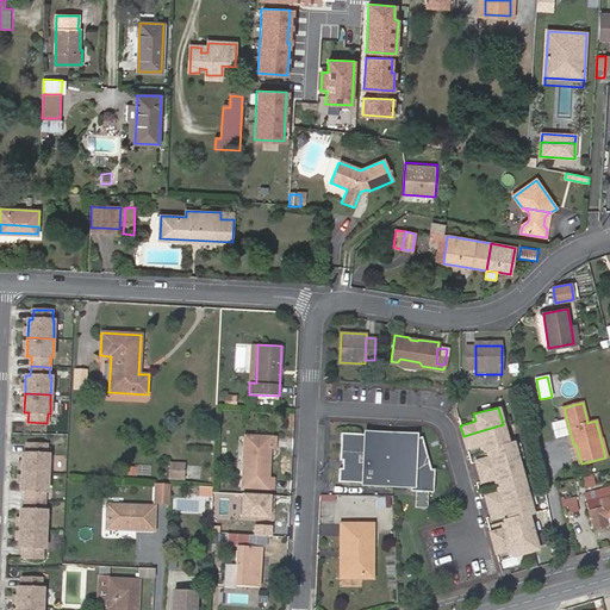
[(508,442),(503,424),(464,436),(467,447),(481,442),(484,449),(489,448),(508,442)]
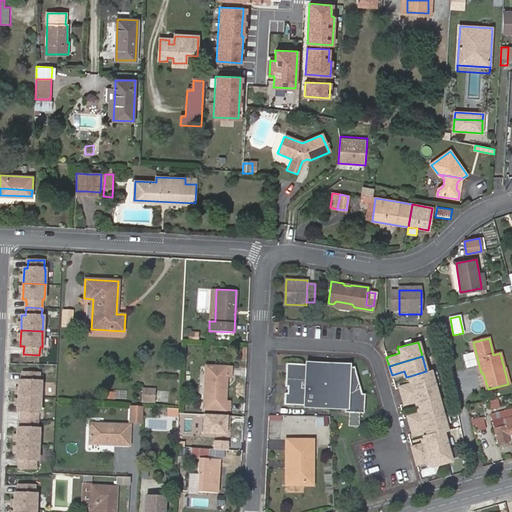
[(287,393),(286,405),(347,407),(347,412),(366,413),(367,394),(364,394),(356,367),(349,368),(349,367),(323,365),(324,370),(317,369),(317,365),(288,363),(287,386),(290,386),(289,393),(287,393)]
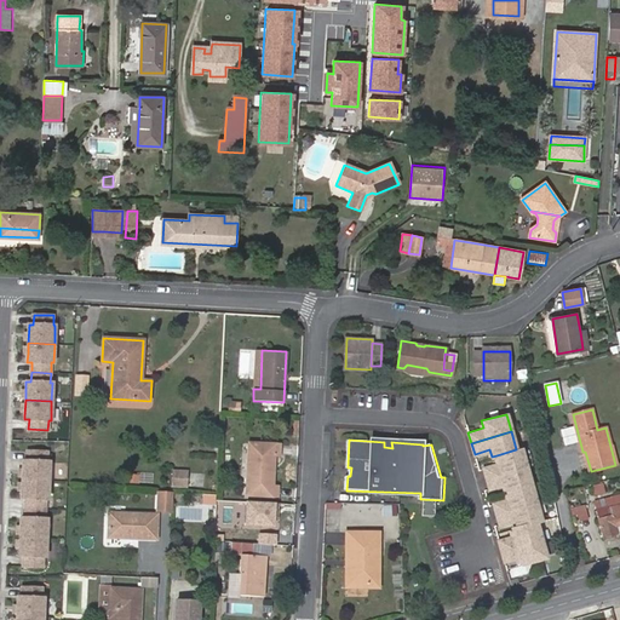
[(251,443),(247,495),(277,498),(277,487),(273,486),(274,454),(279,455),(280,445),(251,443)]
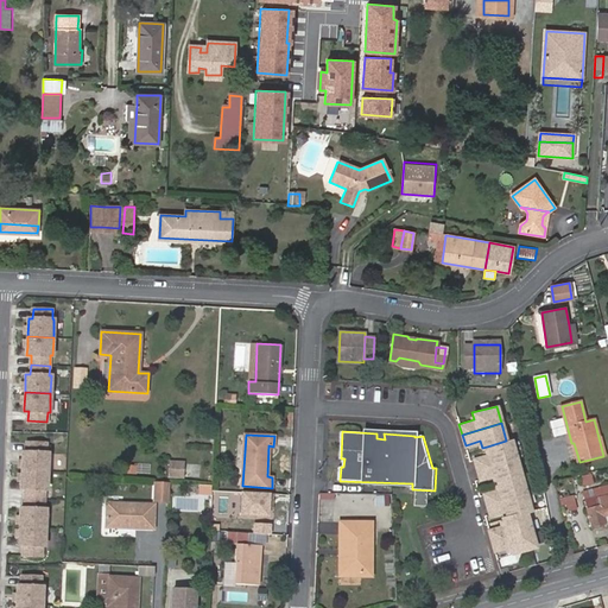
[(506,441),(487,447),(489,454),(474,457),(477,468),(515,457),(511,439),(506,441)]
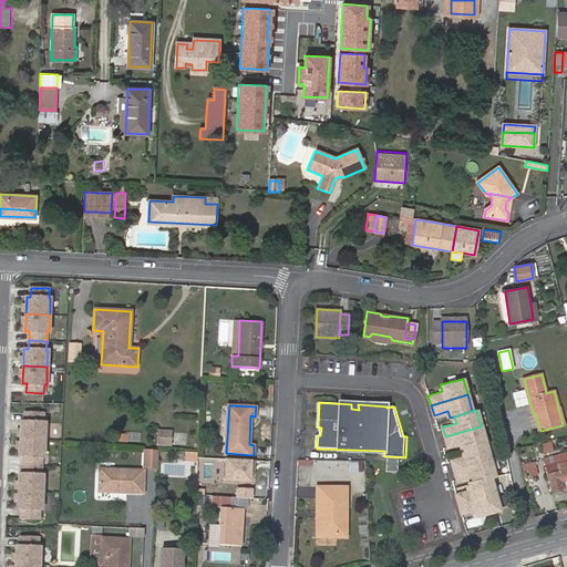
[(43,440),(44,422),(42,422),(43,413),(26,412),(24,421),(21,421),(20,439),(43,440)]
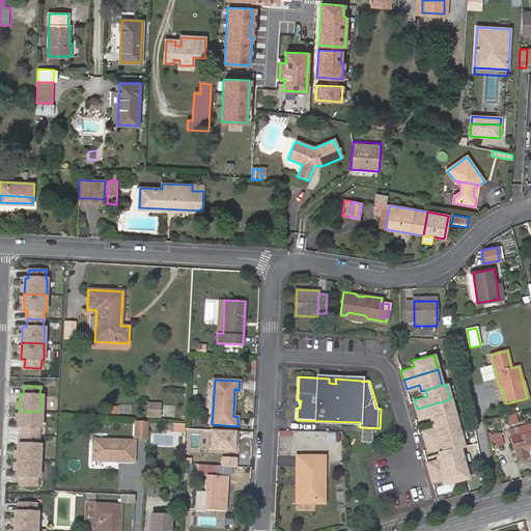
[(450,399),(417,409),(419,418),(432,415),(434,421),(455,415),(450,399)]
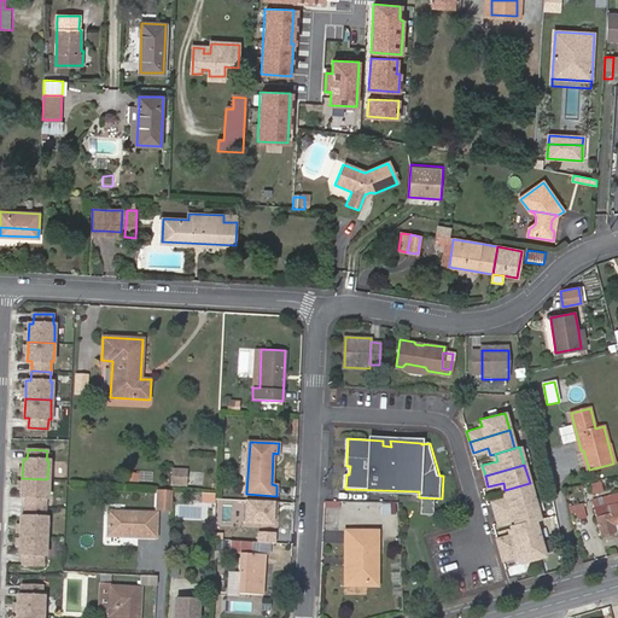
[(187,470),(173,468),(172,487),(187,487),(187,470)]
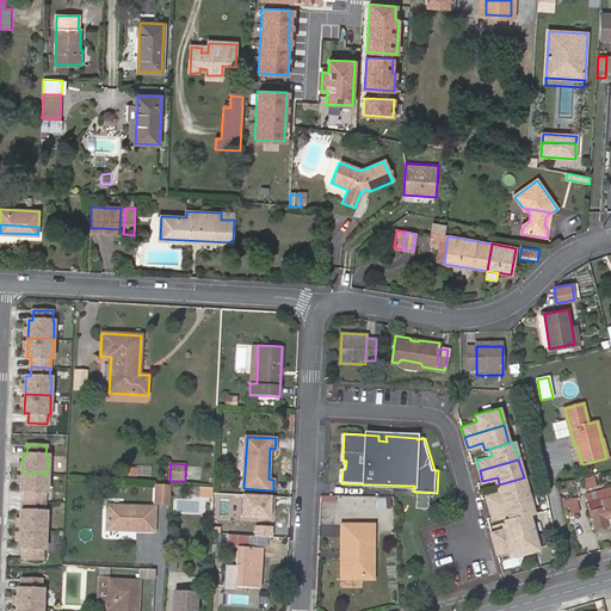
[(47,492),(47,474),(22,473),(20,483),(20,491),(25,491),(24,501),(44,501),(44,492),(47,492)]
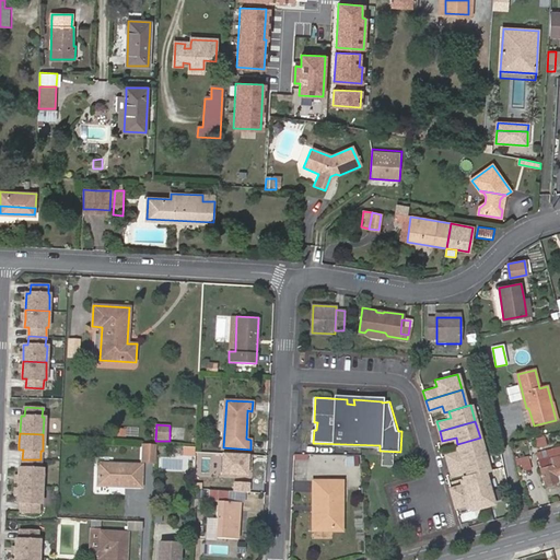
[(459,451),(445,455),(448,465),(485,454),(480,438),(457,444),(459,451)]
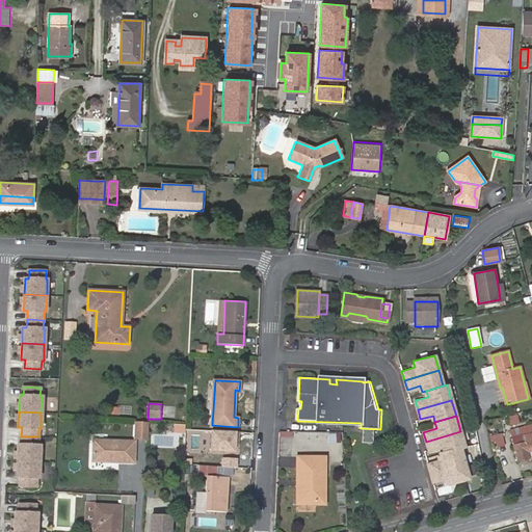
[(148,441),(149,422),(134,421),(133,440),(148,441)]
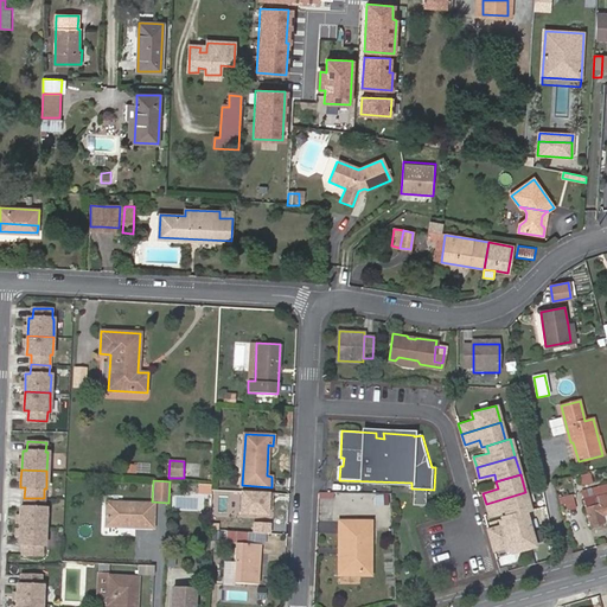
[(604,517),(606,515),(606,484),(598,487),(600,496),(583,500),(590,526),(605,523),(604,517)]
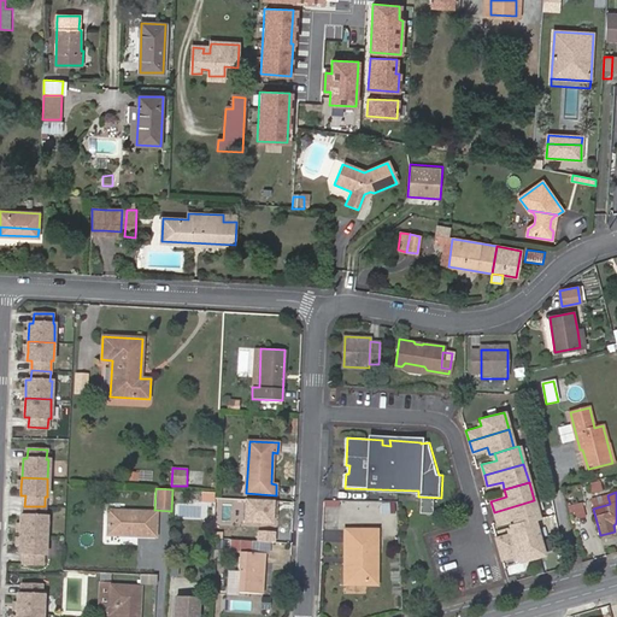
[(607,495),(591,499),(593,509),(610,504),(607,495)]
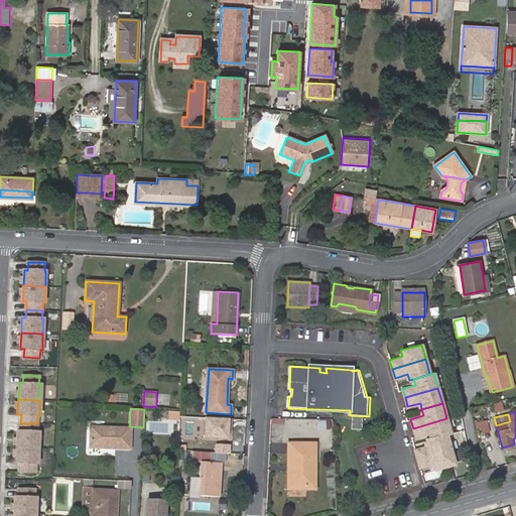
[(230,418),(206,417),(205,437),(230,437),(230,418)]
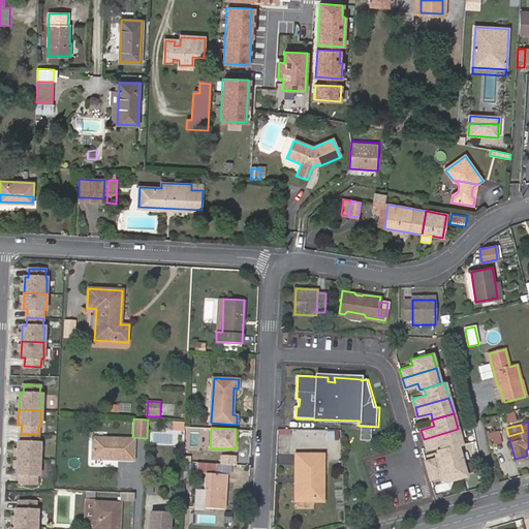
[(458,429),(424,439),(427,448),(439,444),(441,450),(458,445),(462,444),(458,429)]
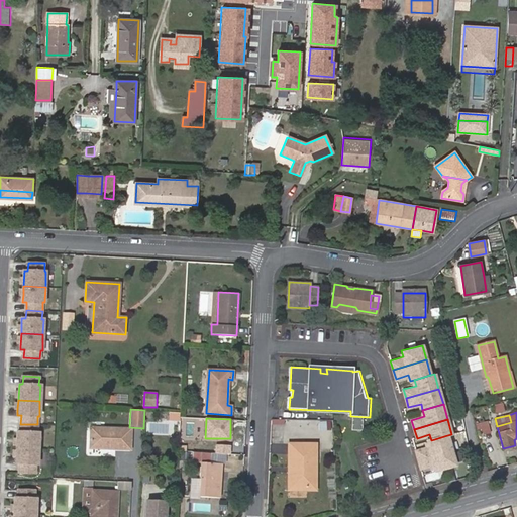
[(37,448),(38,432),(36,432),(37,424),(20,424),(20,432),(16,432),(16,447),(37,448)]
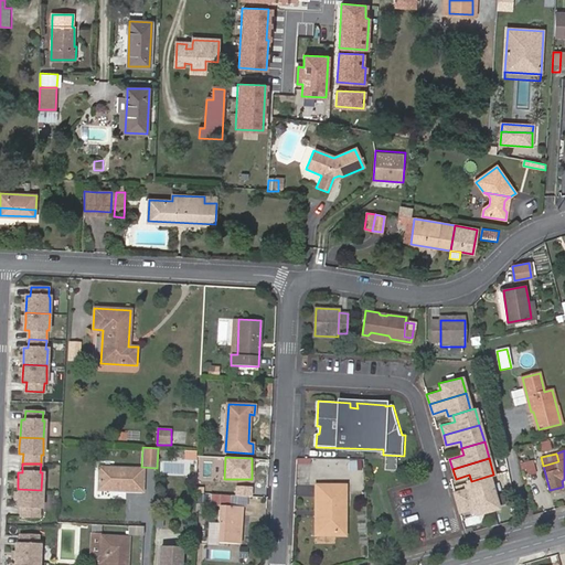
[(141,491),(142,469),(100,468),(99,489),(141,491)]
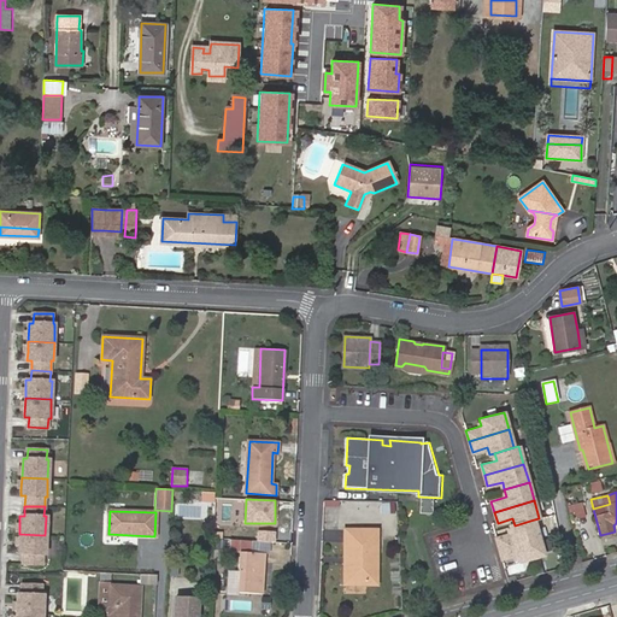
[(539,538),(534,519),(515,526),(510,527),(511,534),(497,538),(499,548),(539,538)]
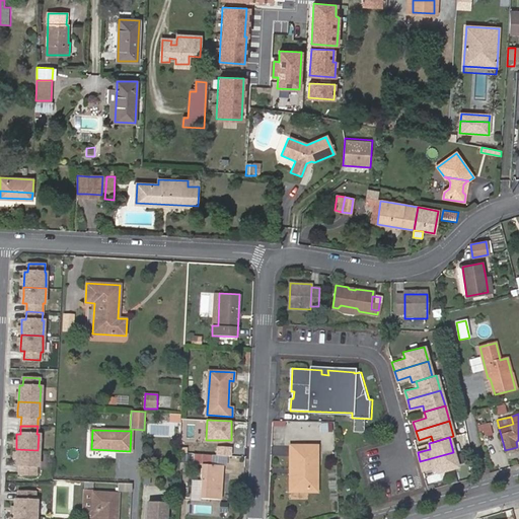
[(295,455),(293,489),(319,490),(319,445),(291,444),(291,455),(295,455)]
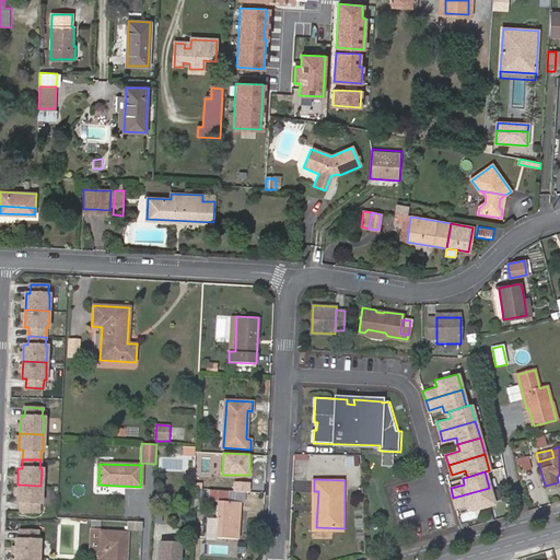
[(251,482),(233,481),(233,490),(251,491),(251,482)]
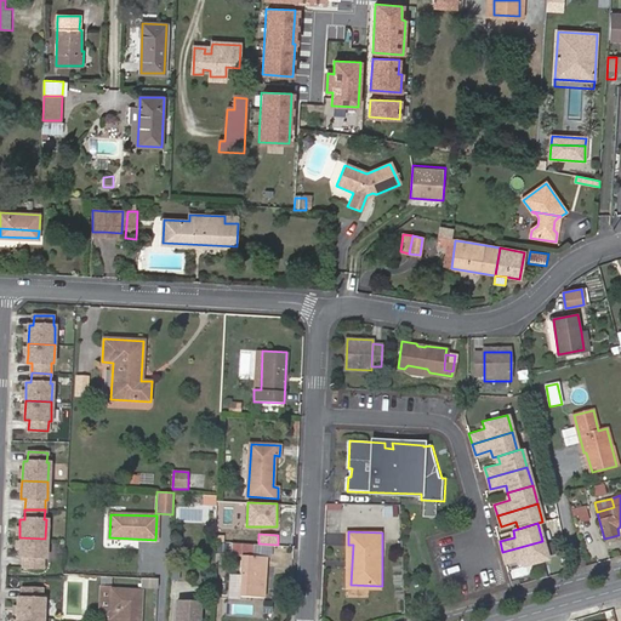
[(44,558),(45,539),(20,537),(18,552),(18,557),(23,557),(22,567),(41,568),(43,557),(44,558)]
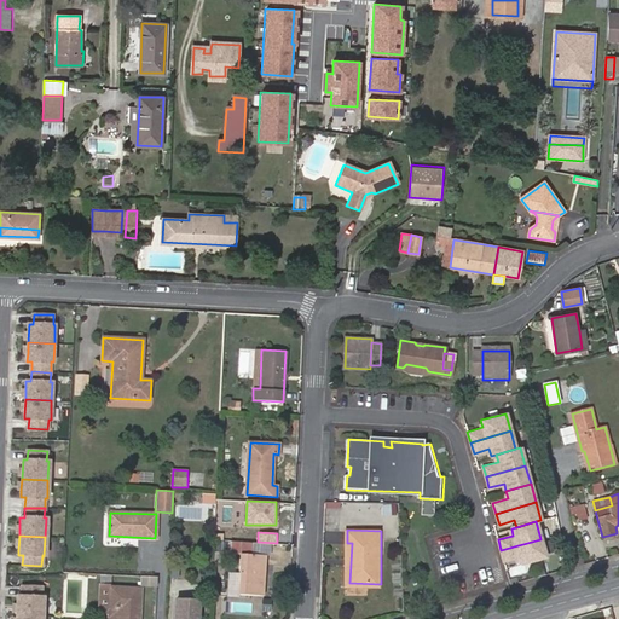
[(541,539),(501,550),(504,561),(520,557),(521,563),(545,557),(541,539)]
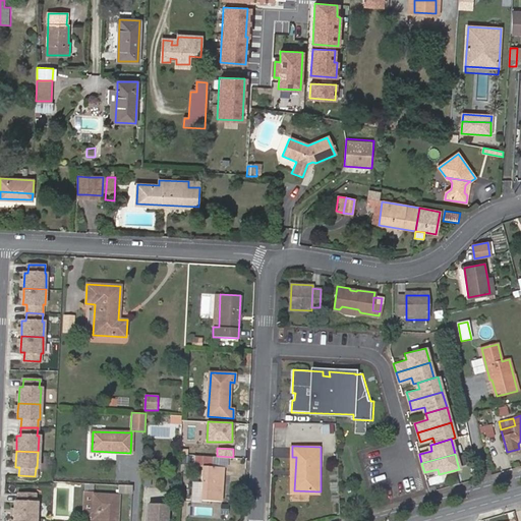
[(219,482),(220,467),(204,467),(201,500),(221,501),(222,482),(219,482)]
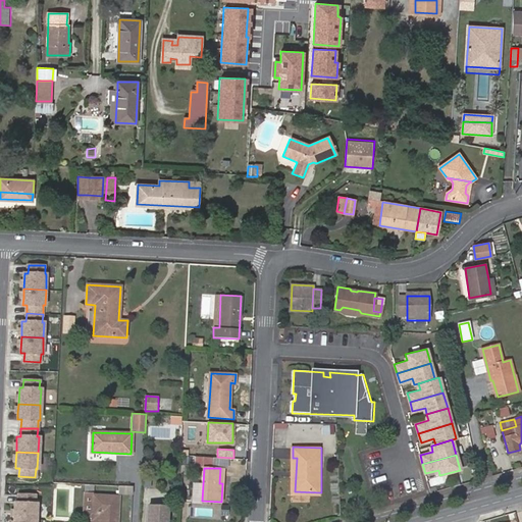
[(133,496),(134,486),(118,485),(117,494),(133,496)]
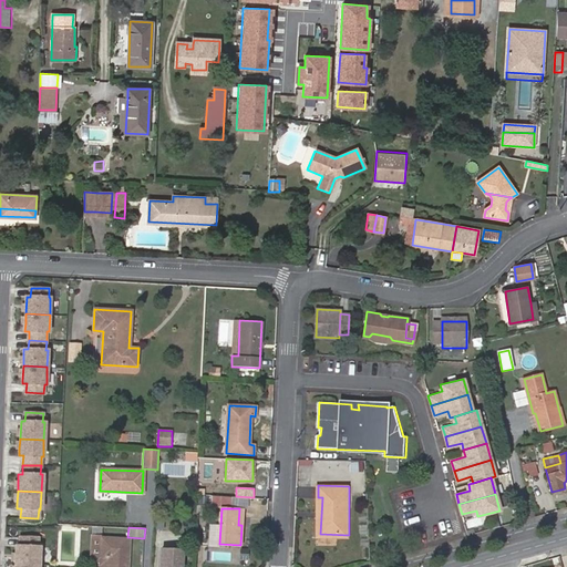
[(37,564),(38,547),(35,547),(35,537),(18,537),(18,546),(13,546),(12,563),(37,564)]
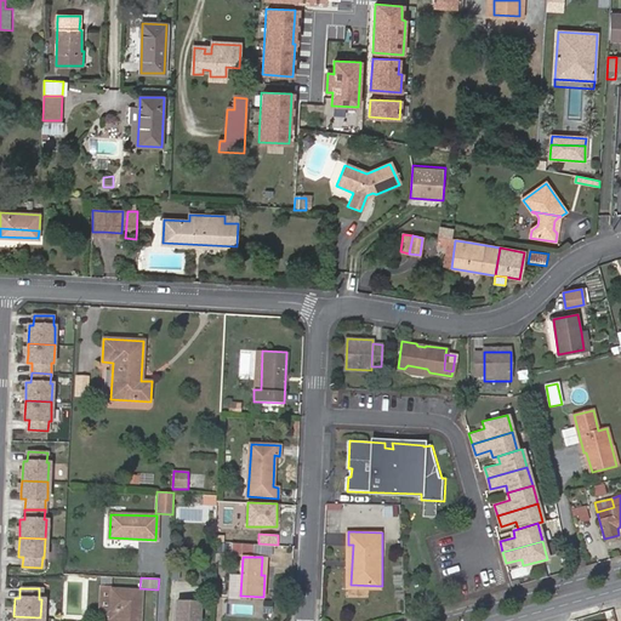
[(119,611),(118,620),(141,620),(142,590),(112,588),(110,610),(119,611)]
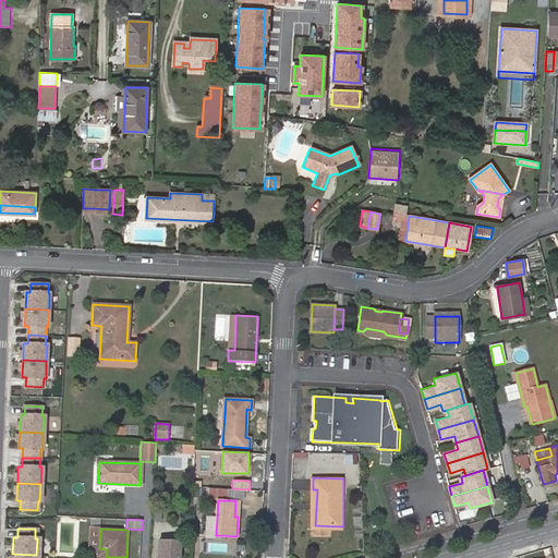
[(158,557),(179,557),(180,541),(159,540),(158,557)]
